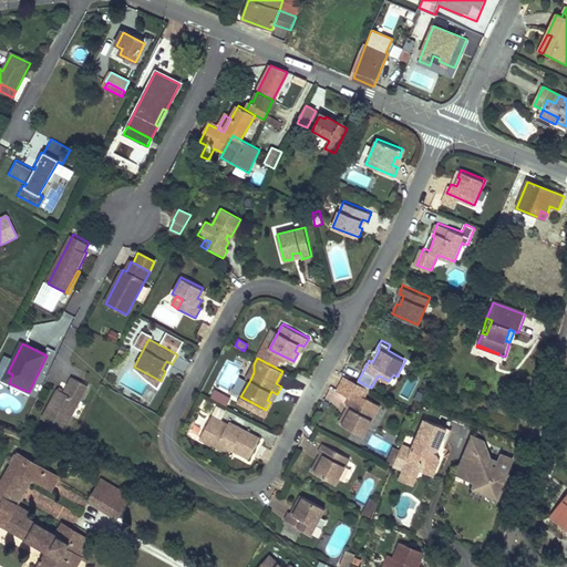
[(8,372),(3,381),(9,383),(12,374),(8,372)]
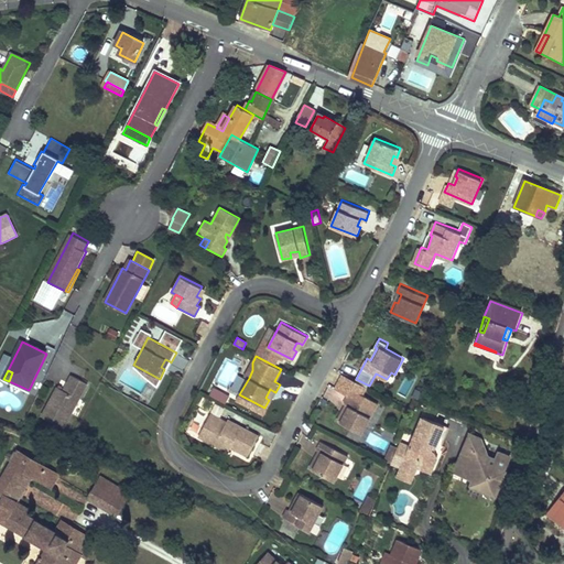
[(79,399),(88,384),(72,376),(67,384),(75,388),(71,394),(64,391),(58,388),(42,416),(63,429),(72,413),(79,399)]
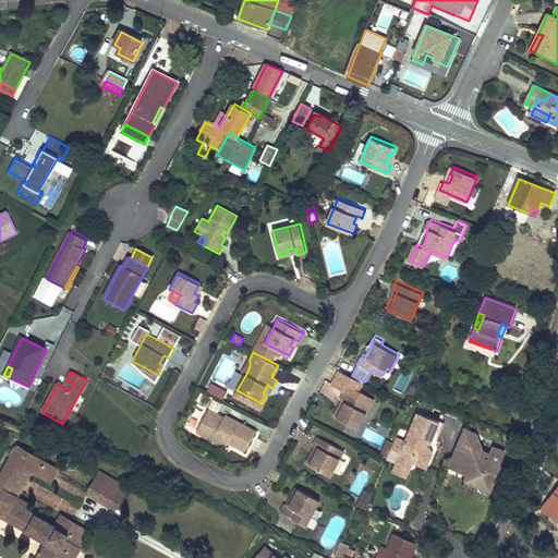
[(74,384),(67,380),(63,387),(70,390),(74,384)]
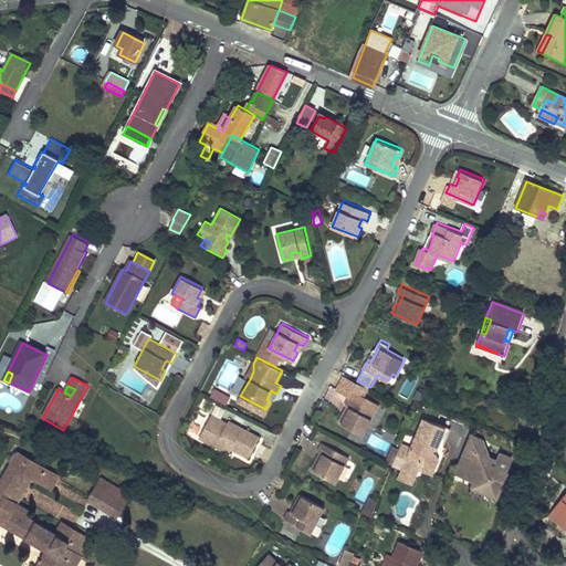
[(377,409),(350,396),(346,405),(348,406),(353,408),(349,415),(345,412),(341,422),(364,435),(377,409)]
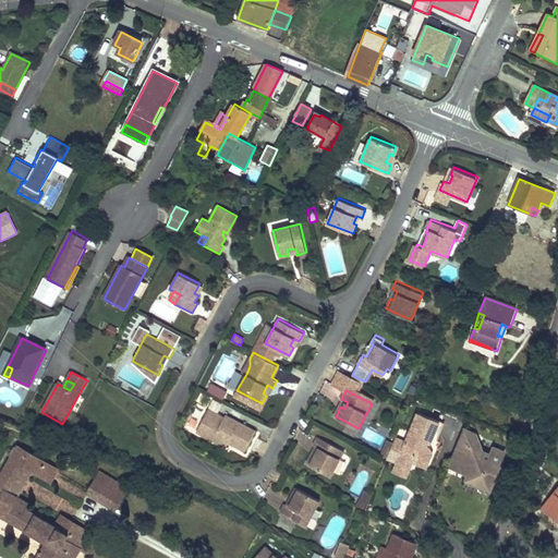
[(233,423),(233,419),(226,414),(223,417),(208,409),(199,424),(216,433),(211,439),(226,447),(228,441),(245,451),(256,431),(238,421),(237,424),(233,423)]
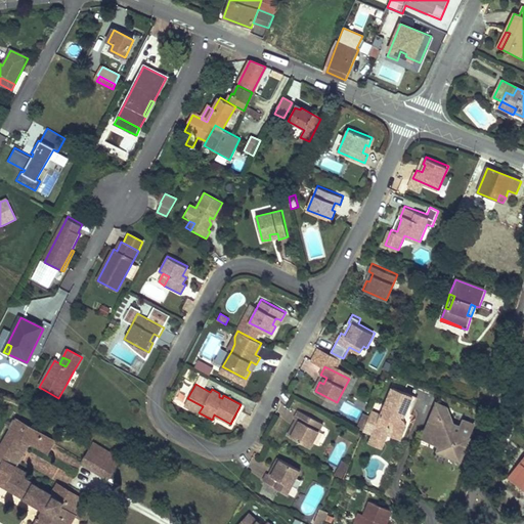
[(372,409),(364,429),(374,433),(386,438),(388,432),(400,437),(408,420),(403,418),(401,417),(402,412),(405,413),(413,394),(393,386),(382,413),(372,409)]
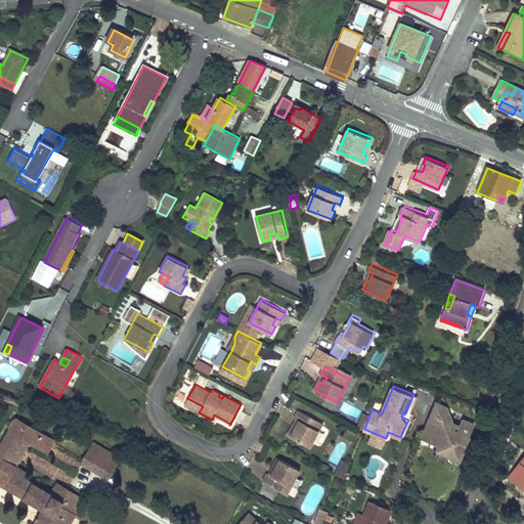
[(203,406),(187,398),(184,404),(199,412),(203,406)]
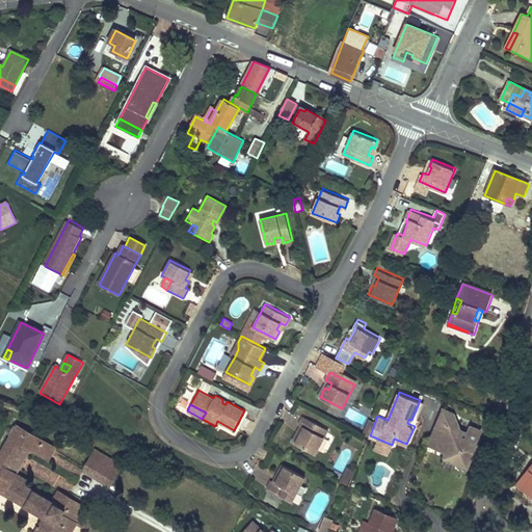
[(448,417),(437,413),(427,436),(436,441),(433,448),(442,451),(441,454),(463,463),(472,444),(470,443),(476,430),(466,426),(462,433),(444,425),(448,417)]
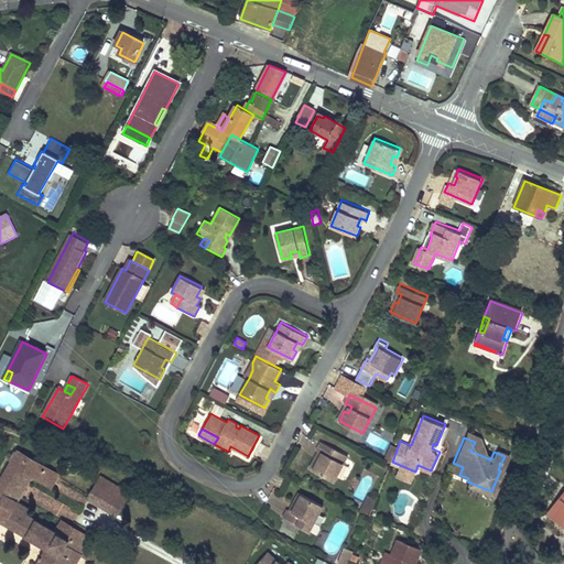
[(349,454),(322,441),(317,449),(320,451),(323,453),(318,461),(315,458),(311,468),(336,480),(349,454)]
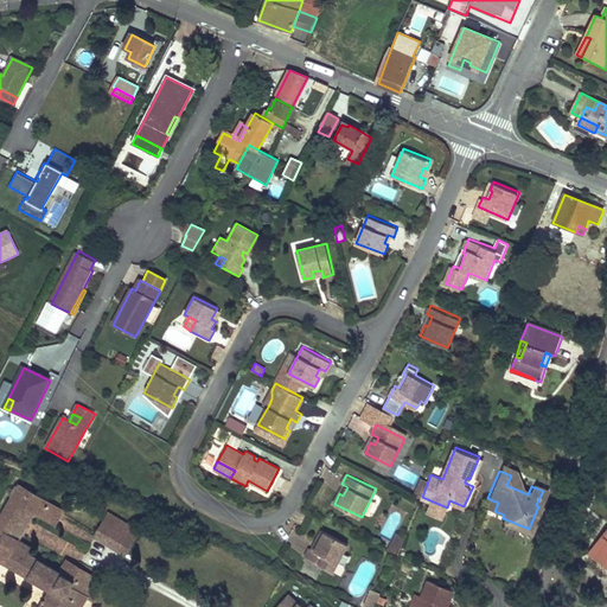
[(420,494),(427,479),(422,477),(415,493),(420,494)]
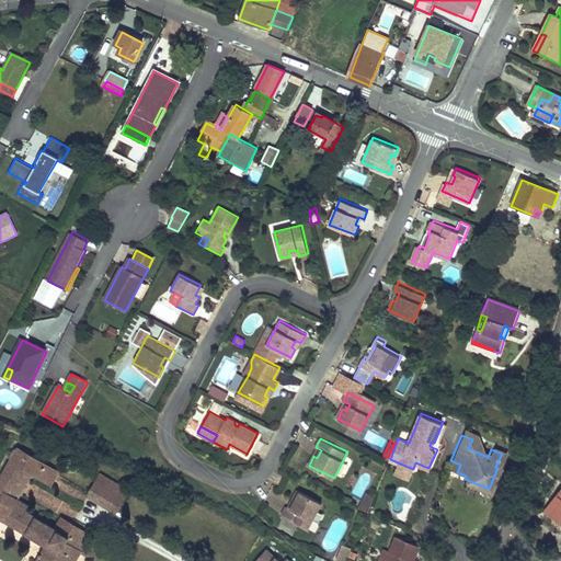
[(0,516),(46,545),(36,560),(73,560),(79,552),(83,554),(94,537),(70,523),(64,535),(56,529),(25,512),(29,506),(18,500),(11,496),(27,470),(33,473),(50,484),(58,472),(19,449),(0,479),(0,490),(4,493),(0,500),(0,516)]
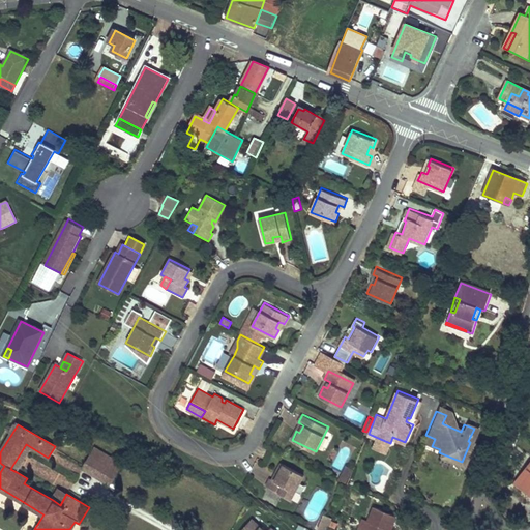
[(425,435),(422,442),(432,446),(435,439),(425,435)]
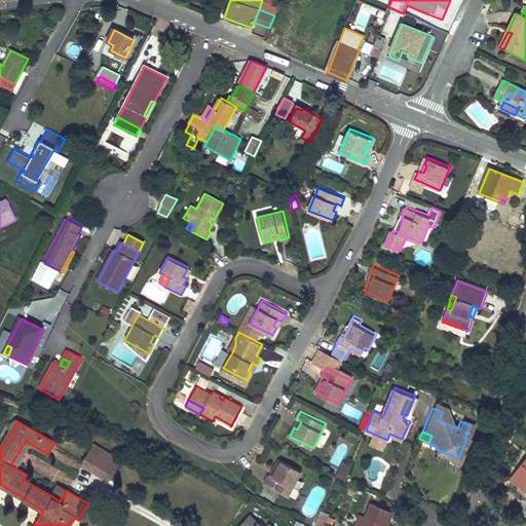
[(387,440),(375,435),(372,442),(384,447),(387,440)]
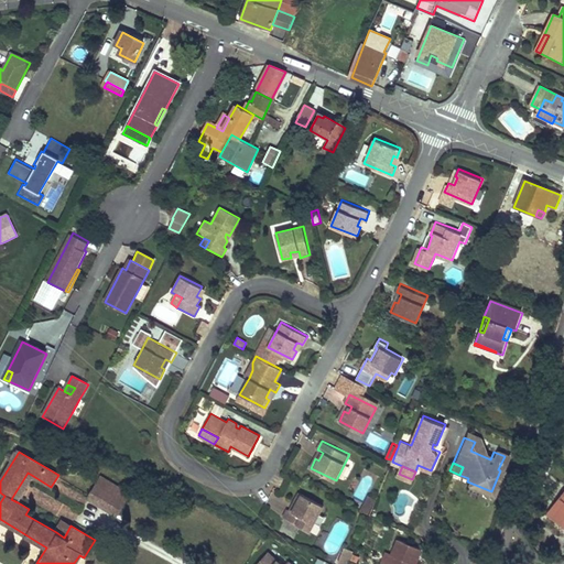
[(28,473),(11,499),(18,502),(33,476),(28,473)]
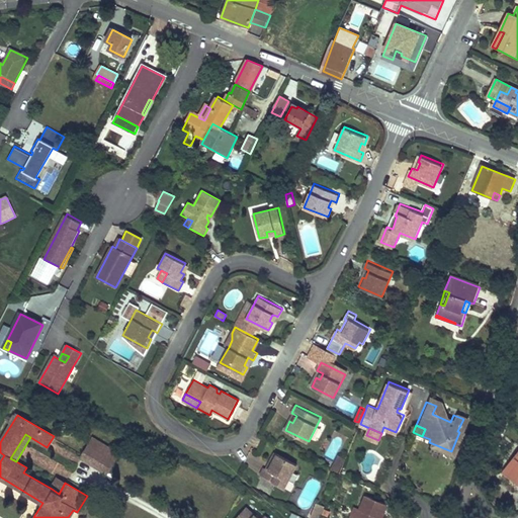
[(92,437),(81,455),(87,459),(98,441),(92,437)]
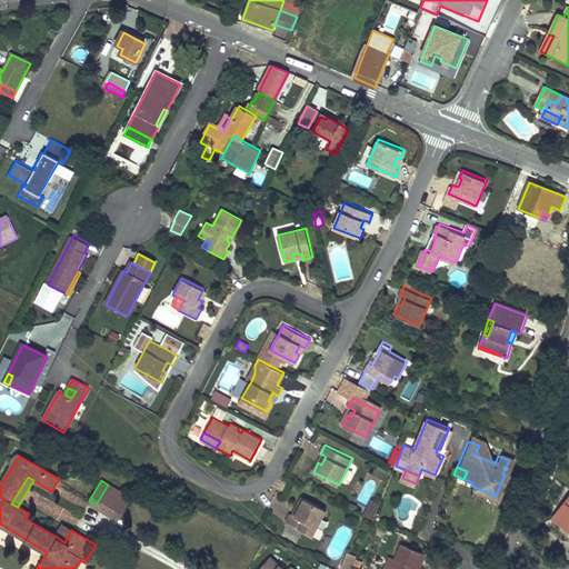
[(108,485),(96,505),(111,513),(123,493),(108,485)]
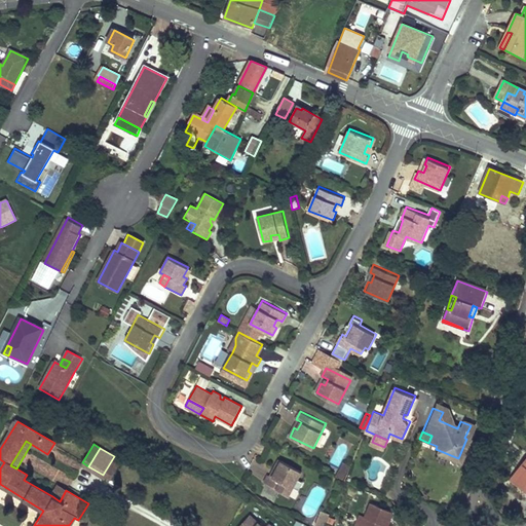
[(110,479),(121,461),(114,456),(103,475),(110,479)]
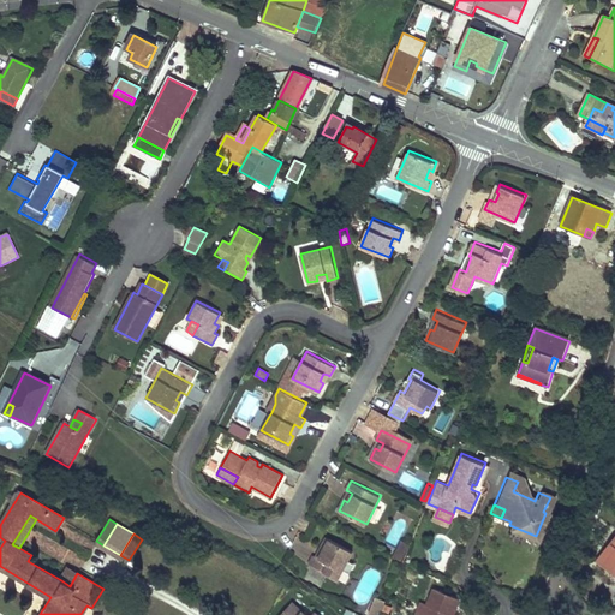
[(614,536),(596,560),(608,568),(610,566),(614,568),(614,536)]
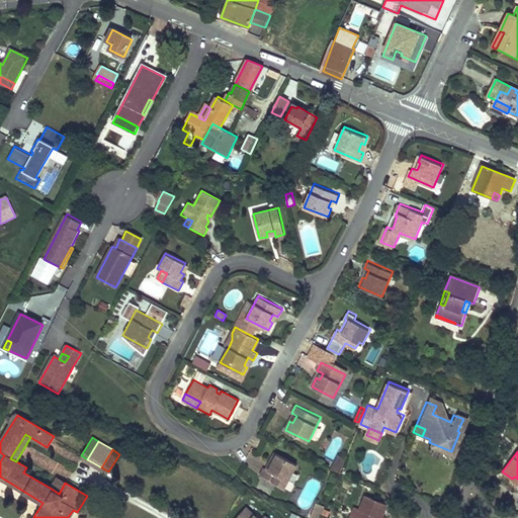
[(297,464),(275,452),(270,461),(273,462),(269,470),(267,468),(265,467),(260,476),(284,489),(288,482),(293,472),(297,464)]
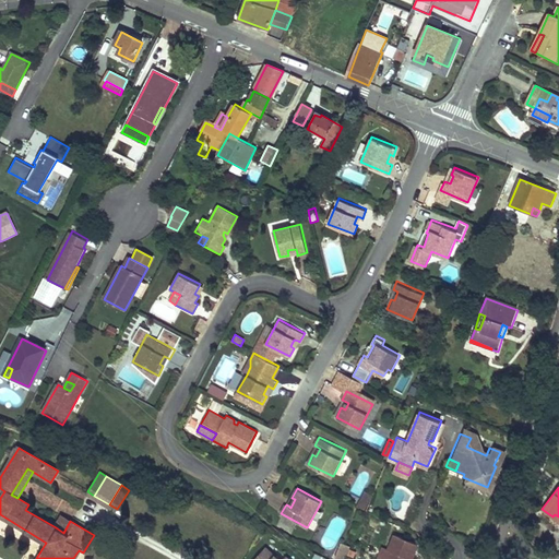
[(94,496),(87,491),(86,495),(116,513),(117,509),(109,504),(94,496)]
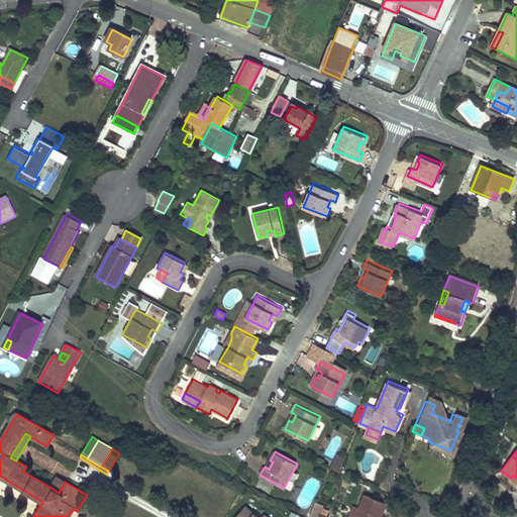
[(331,469),(338,473),(345,458),(338,455),(331,469)]
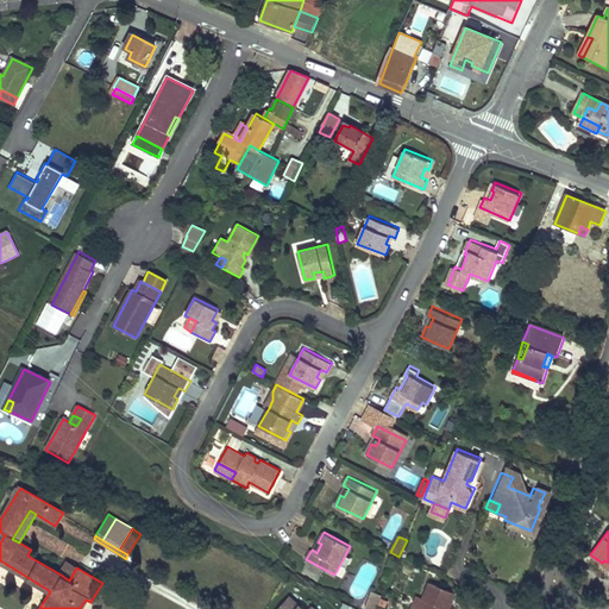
[(339,566),(345,569),(351,559),(345,556),(339,566)]
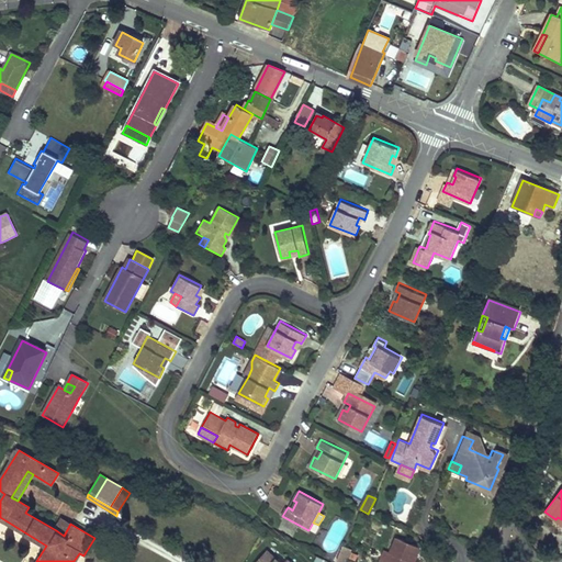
[(63,519),(56,530),(64,536),(70,524),(63,519)]
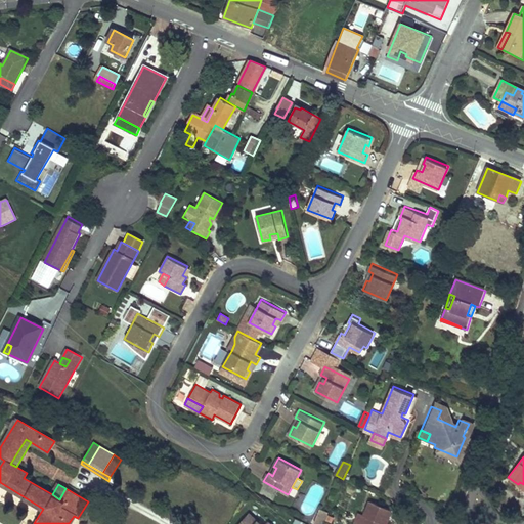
[(88,501),(78,518),(84,522),(94,505),(88,501)]
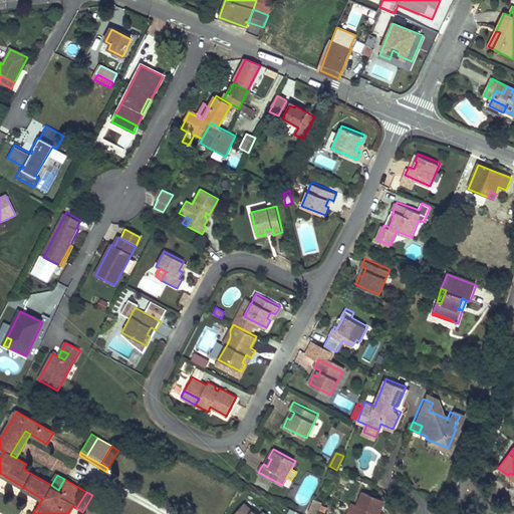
[(356,508),(353,513),(378,513),(383,503),(362,494),(356,508)]
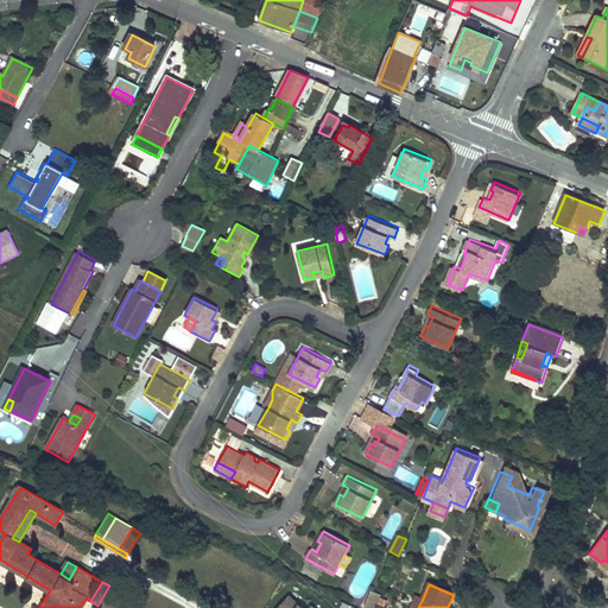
[(375,607),(381,595),(373,591),(366,607),(367,607),(375,607)]
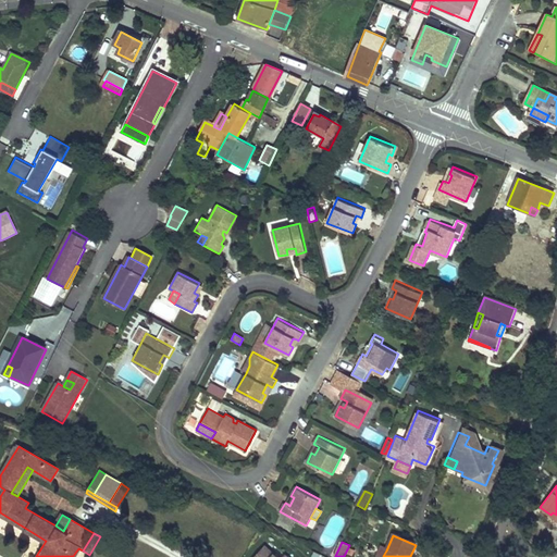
[(267,556),(272,552),(267,546),(256,556),(267,556)]
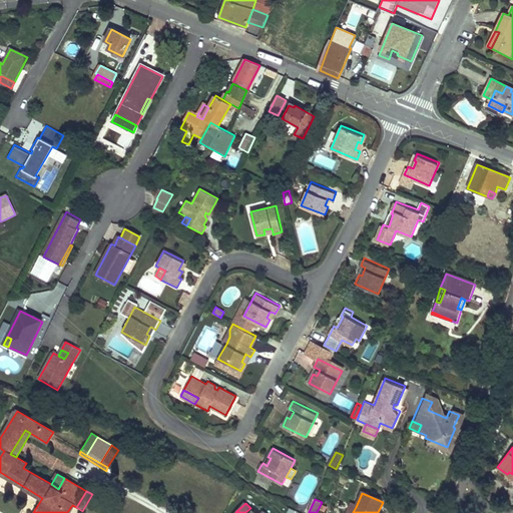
[(349,504),(345,512),(353,512),(356,507),(349,504)]
